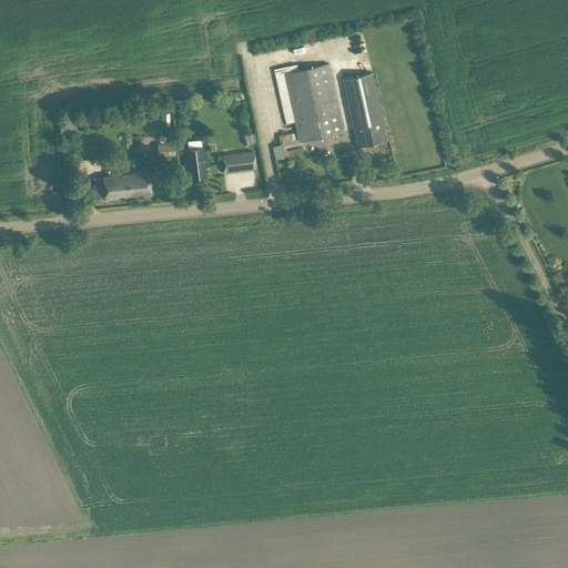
[(317,27),(305,30),(308,41),(321,38),(317,27)]
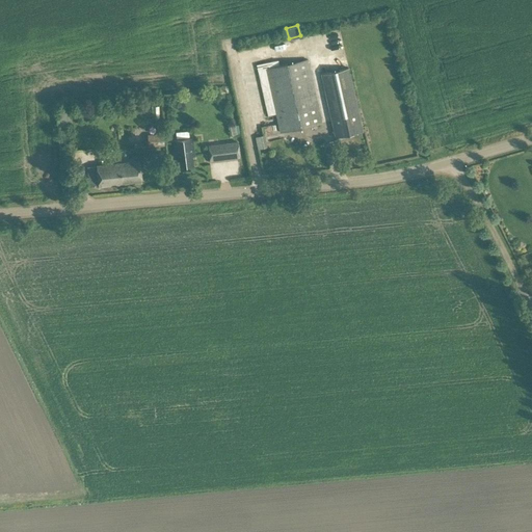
[(266,69),(278,122),(281,132),(322,123),(308,59),(266,69)]
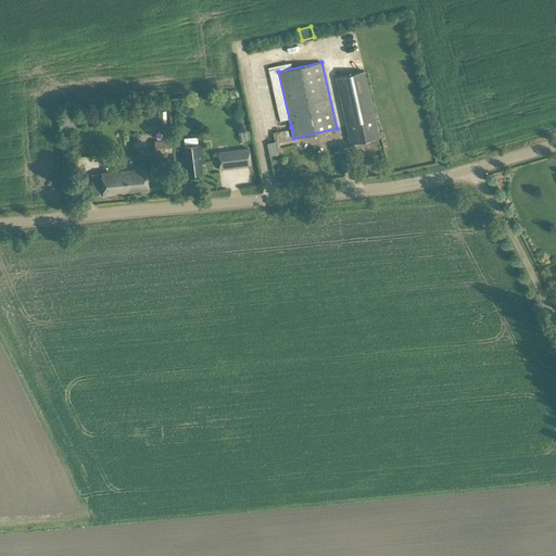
[(336,77),(349,133),(351,143),(379,137),(364,71),(336,77)]
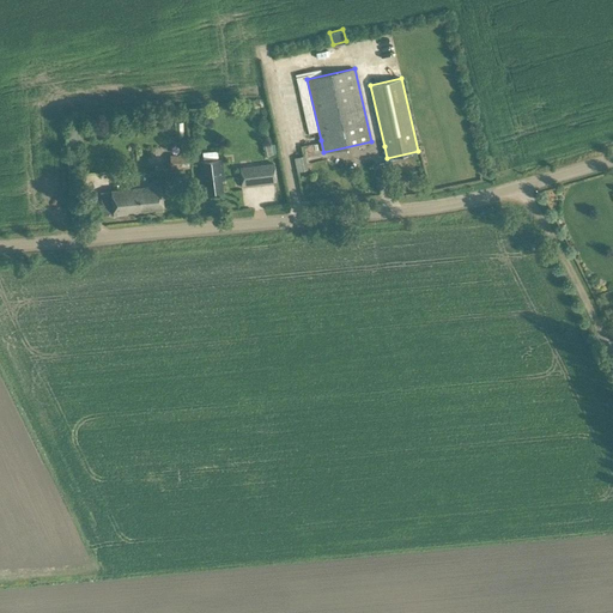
[(304,155),(322,151),(321,141),(302,145),(304,155)]
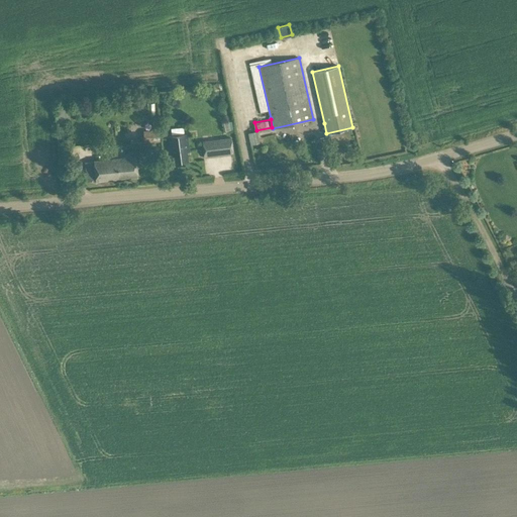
[(160,140),(159,129),(144,130),(145,141),(160,140)]
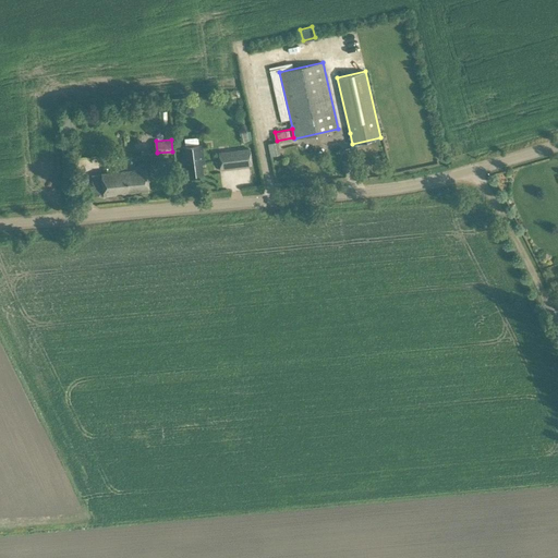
[(280,154),(278,142),(268,144),(270,156),(280,154)]
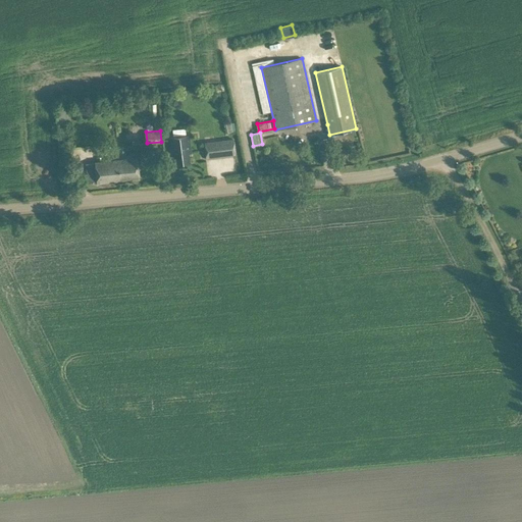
[(171,138),(174,163),(190,161),(189,152),(191,152),(189,136),(171,138)]
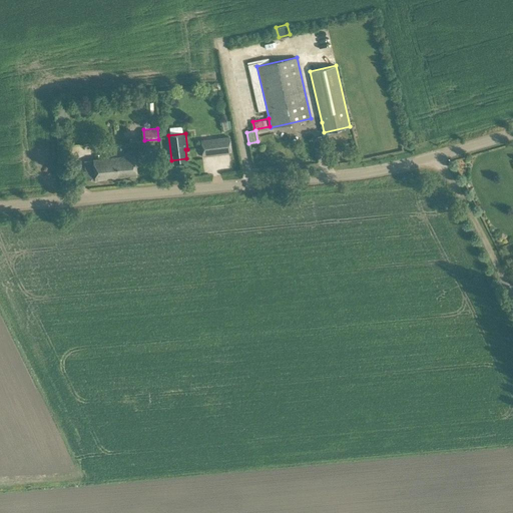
[(229,137),(210,139),(201,140),(203,154),(231,151),(229,137)]
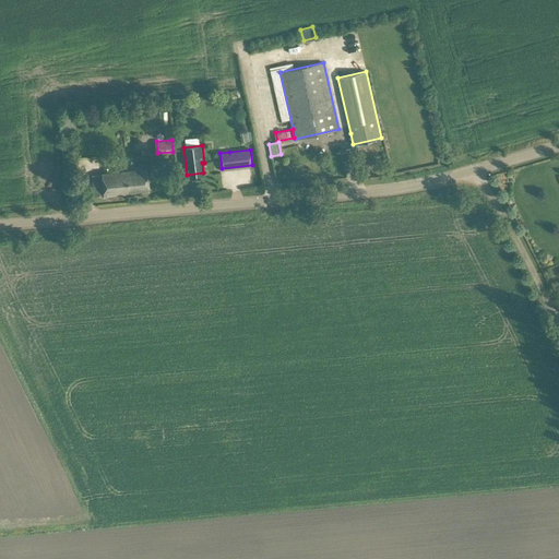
[(92,175),(93,186),(94,197),(150,191),(147,169),(102,174),(92,175)]
